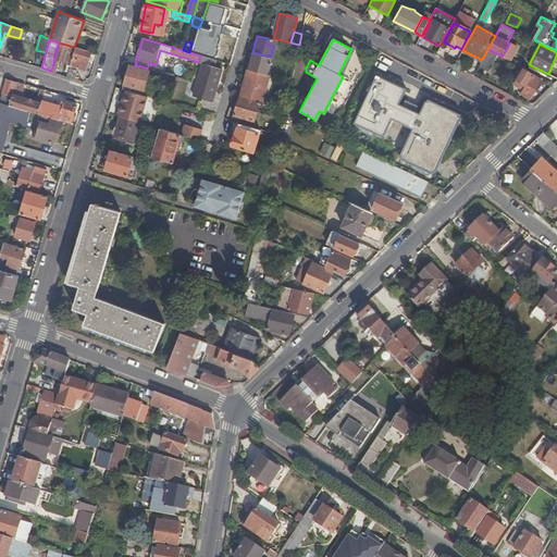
[(63,62),(67,47),(60,45),(56,60),(63,62)]
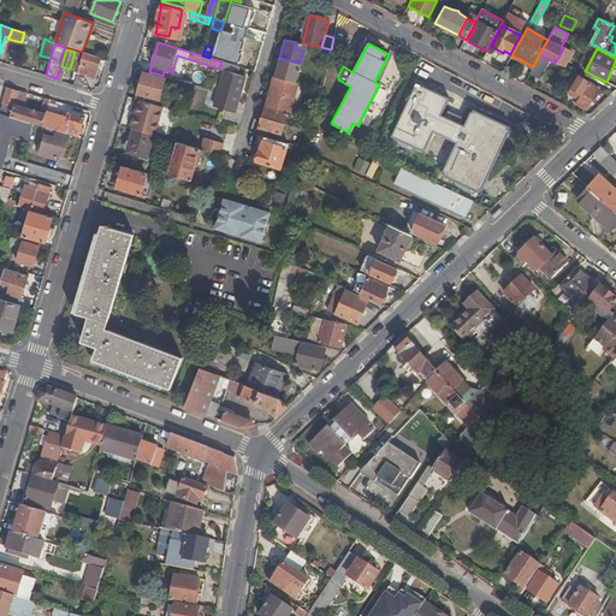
[(95,78),(101,59),(84,53),(77,73),(95,78)]
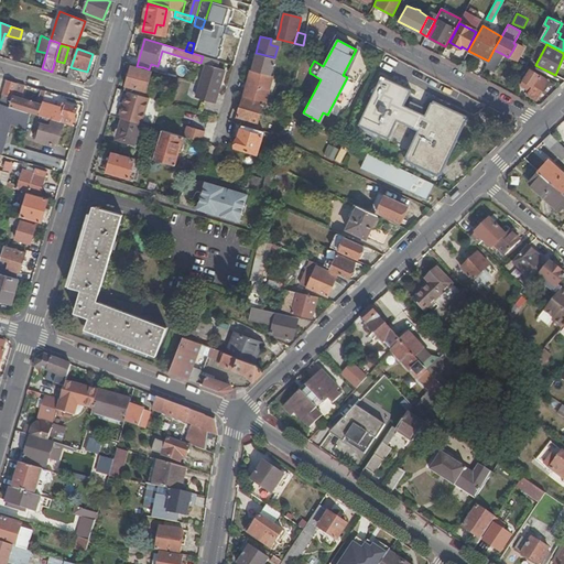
[(360,52),(356,50),(343,75),(347,77),(360,52)]
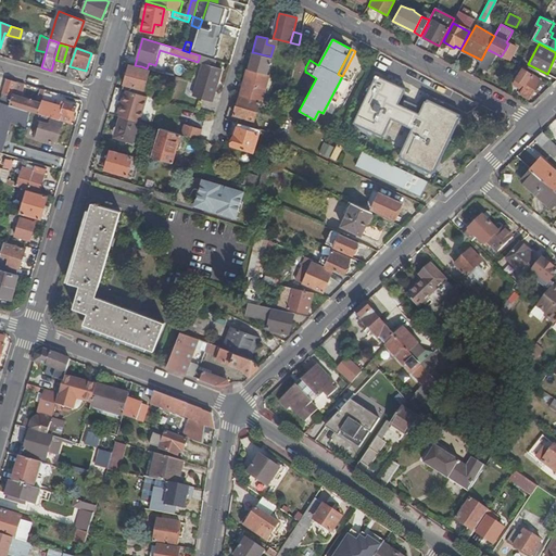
[(479,63),(478,66),(485,72),(495,53),(487,49),(481,60),(479,63)]
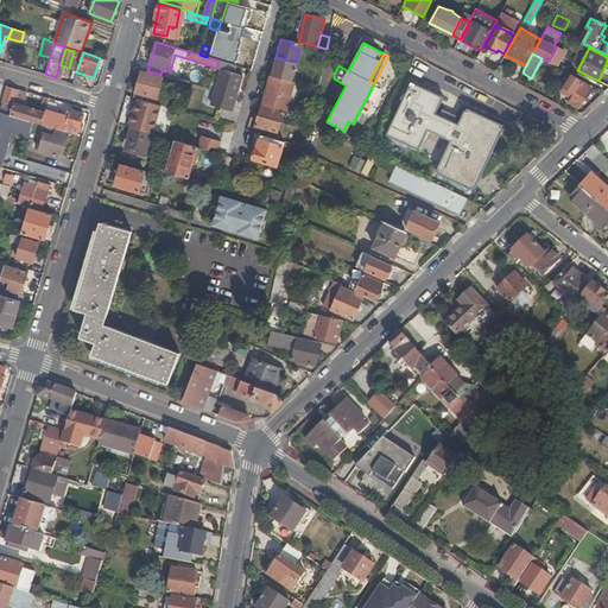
[(505,55),(504,58),(524,69),(526,65),(505,55)]
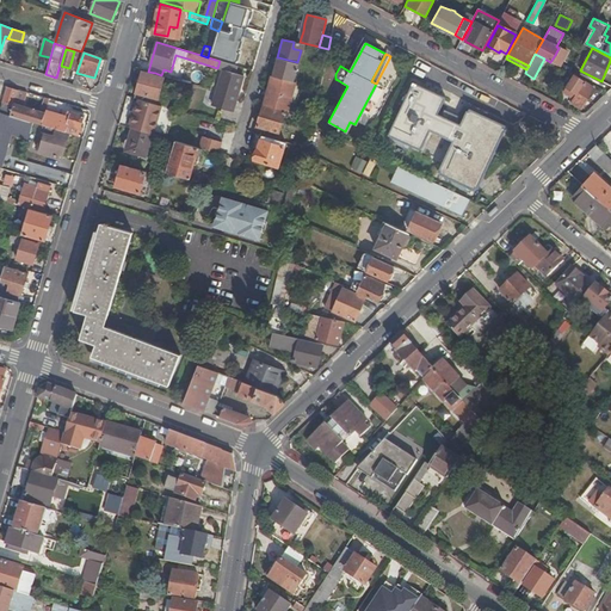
[(550,62),(557,66),(562,59),(555,55),(550,62)]
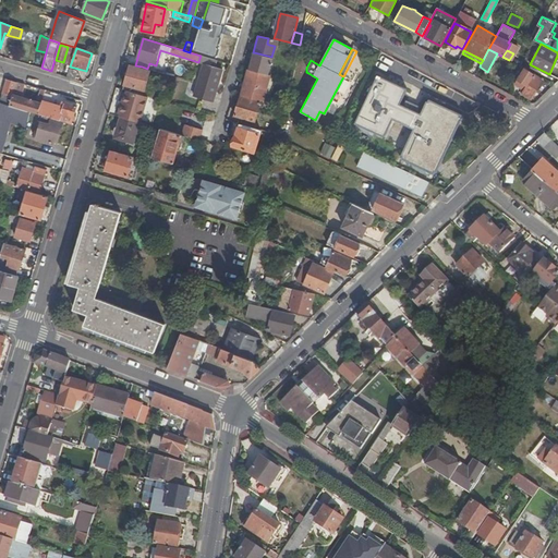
[(254,52),(250,70),(268,75),(273,57),(271,57),(254,52)]
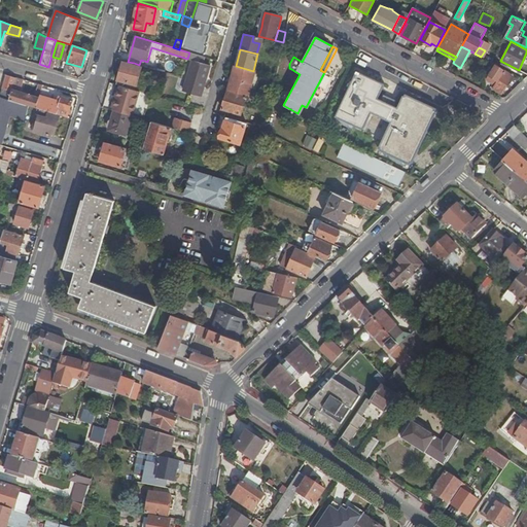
[(204,64),(206,58),(189,53),(187,59),(194,61),(204,64)]
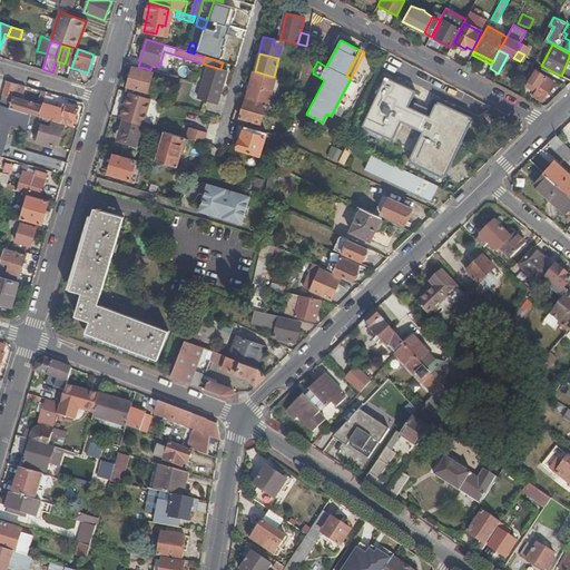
[(228,71),(220,69),(209,66),(200,99),(218,105),(228,71)]
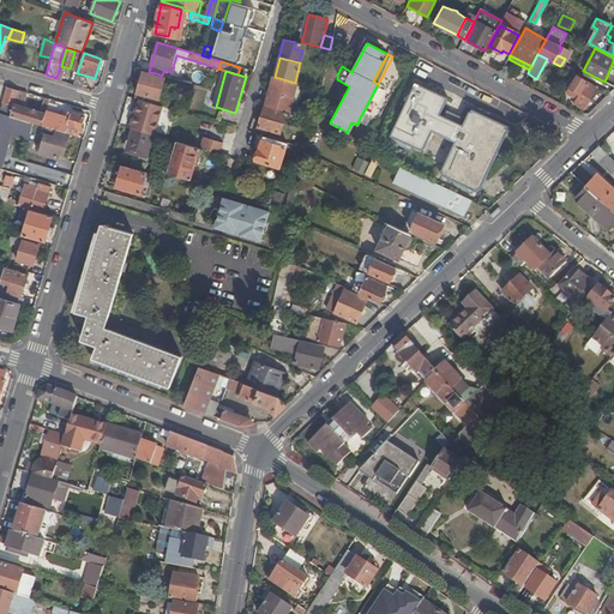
[(143,72),(136,98),(139,100),(157,106),(166,77),(162,76),(156,73),(155,76),(143,72)]
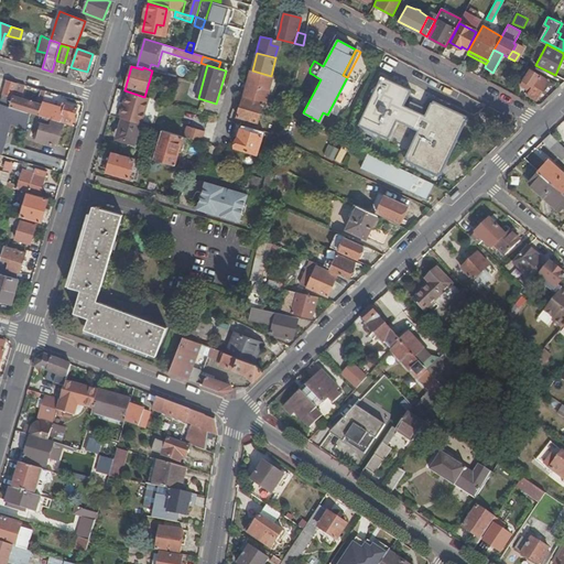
[(67,77),(76,80),(79,72),(71,69),(67,77)]
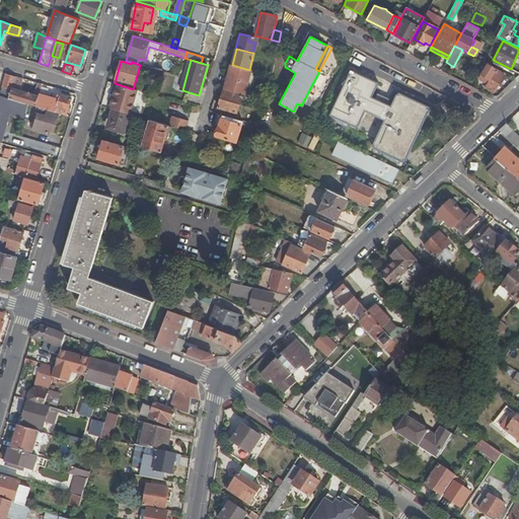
[(505,75),(488,64),(477,78),(487,84),(485,86),(494,92),(505,75)]
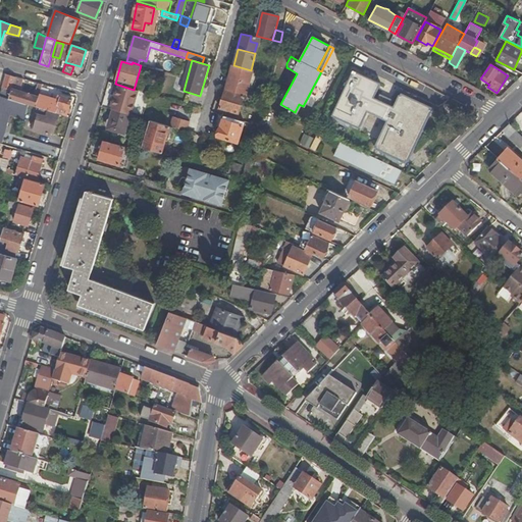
[(244,95),(245,96),(252,71),(231,66),(225,87),(224,90),(244,95)]
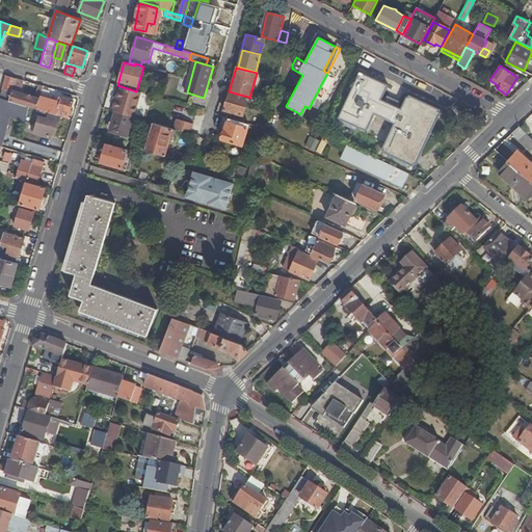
[(389,85),(361,72),(339,117),(367,131),(375,113),(396,124),(382,151),(414,165),(440,109),(408,95),(402,109),(381,100),(389,85)]
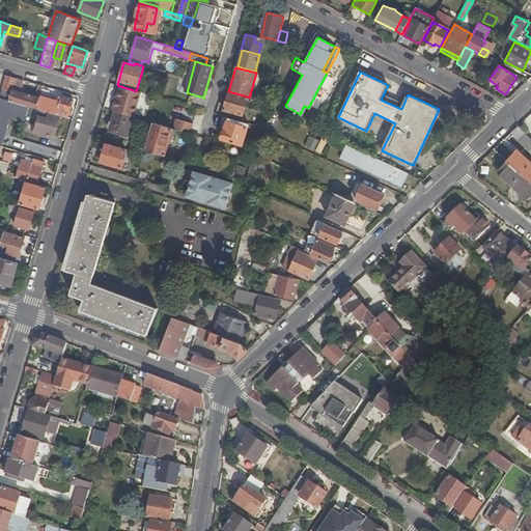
[(16,78),(6,76),(0,96),(36,108),(40,96),(44,86),(39,85),(35,98),(19,93),(11,91),(16,78)]
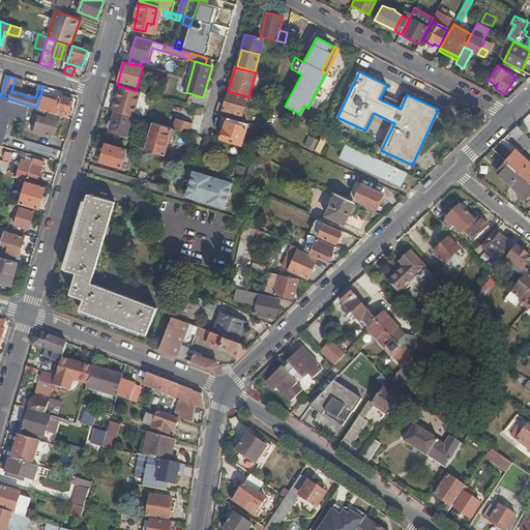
[(24,81),(16,78),(11,91),(19,93),(24,81)]
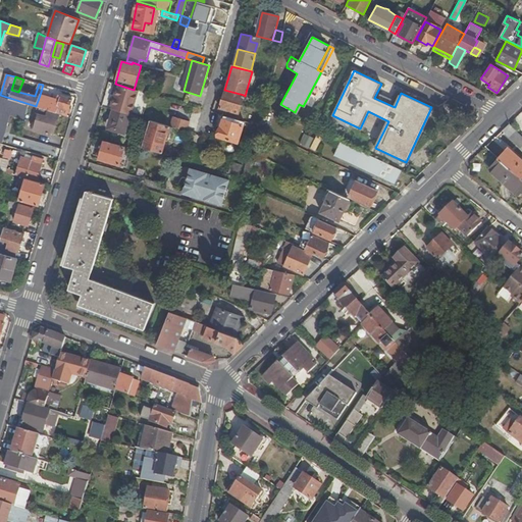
[(134,90),(118,85),(118,88),(116,87),(111,106),(112,106),(111,110),(113,110),(129,115),(131,115),(138,91),(134,90)]
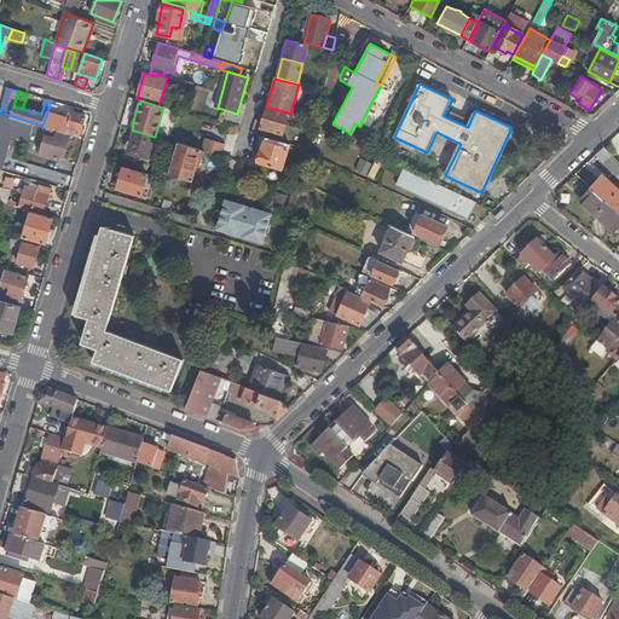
[(283,136),(288,117),(289,113),(266,106),(260,129),(277,133),(277,137),(279,137),(281,134),(283,136)]
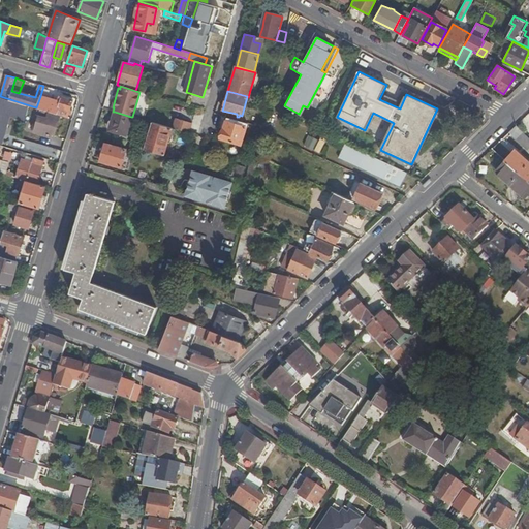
[(40,96),(36,107),(41,110),(50,112),(60,116),(63,116),(68,118),(73,100),(62,97),(61,100),(60,104),(57,104),(53,103),(53,100),(40,96)]
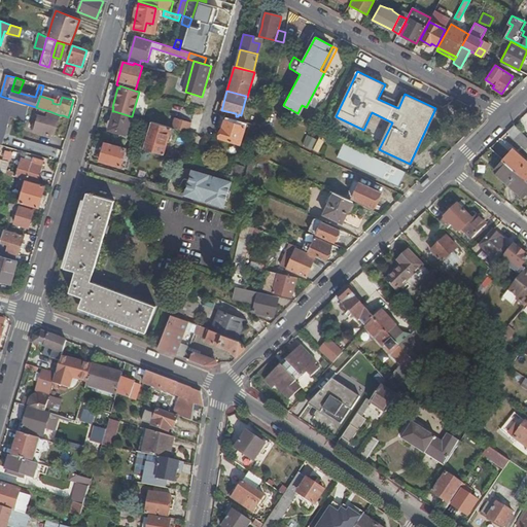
[(245,100),(269,106),(269,103),(247,97),(246,96),(245,100)]
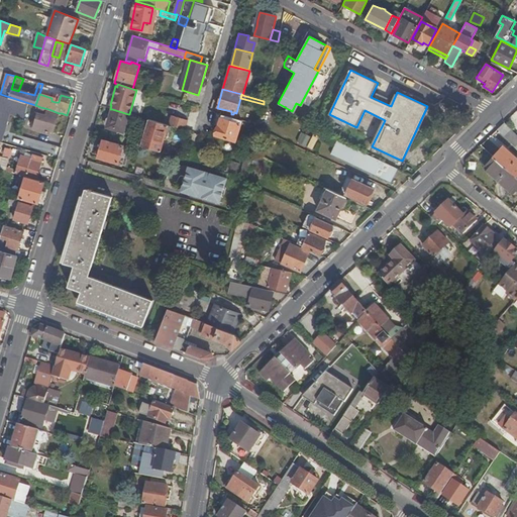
[(48,109),(40,107),(34,128),(53,133),(59,113),(48,109)]
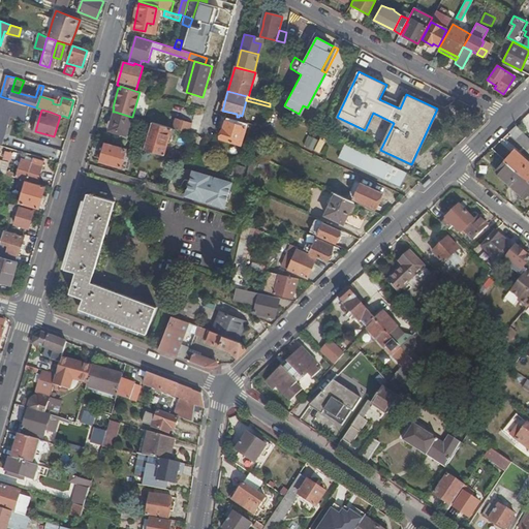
[(131,117),(115,112),(110,131),(126,135),(131,117)]
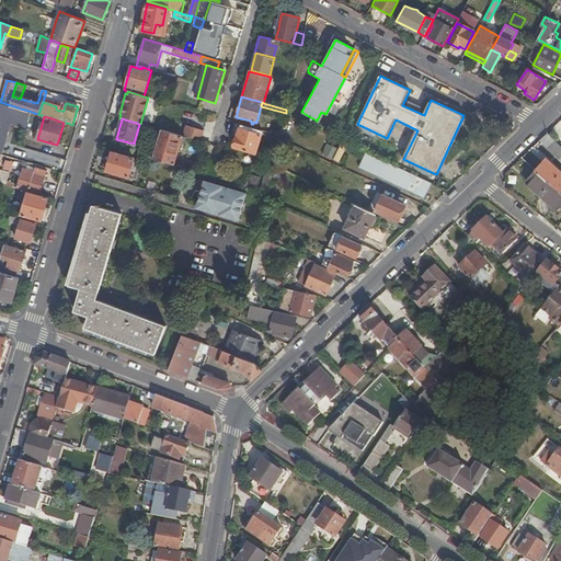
[(174,134),(182,136),(198,140),(202,130),(178,124),(174,134)]
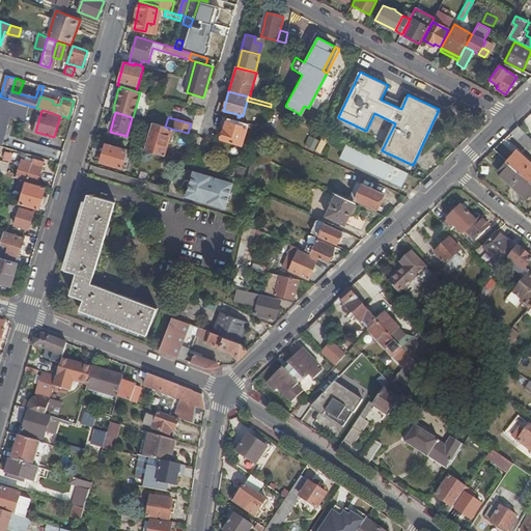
[(247,127),(227,121),(222,140),(243,144),(247,127)]
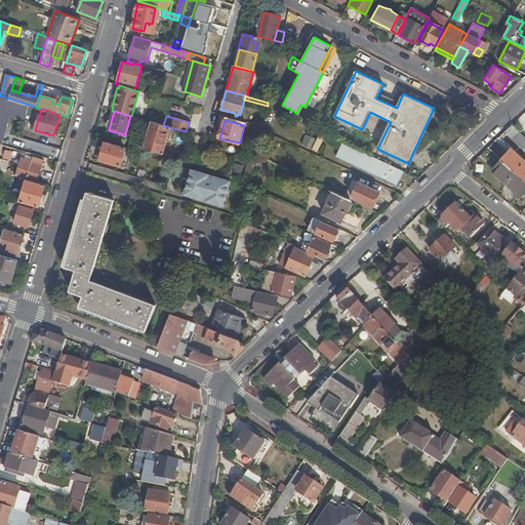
[(151,122),(143,149),(162,155),(170,127),(163,125),(151,122)]
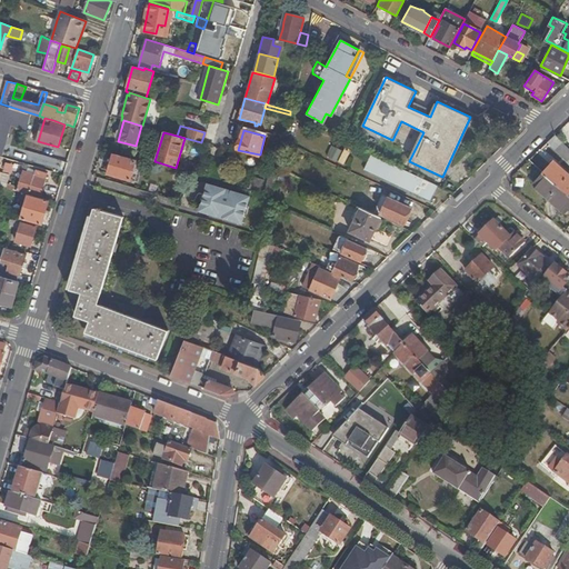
[(555,135),(548,141),(556,149),(562,141),(555,135)]
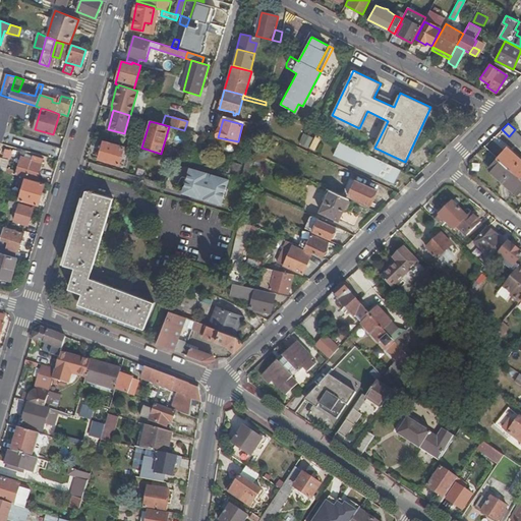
[(520,135),(515,129),(509,136),(519,147),(520,146),(520,135)]
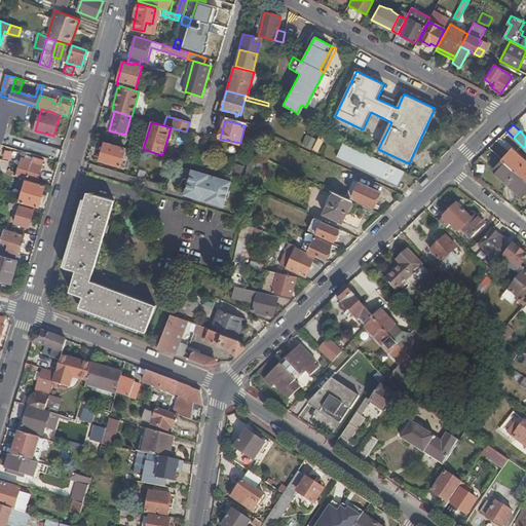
[(315,139),(306,135),(302,144),(310,148),(315,139)]
